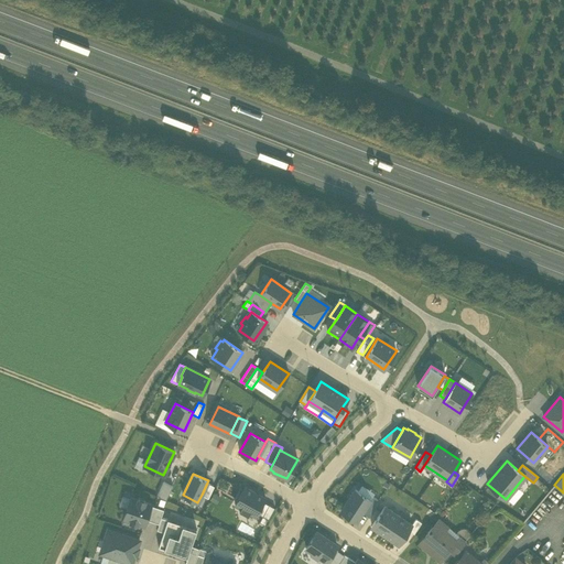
[(173,486),(164,481),(158,495),(166,499),(173,486)]
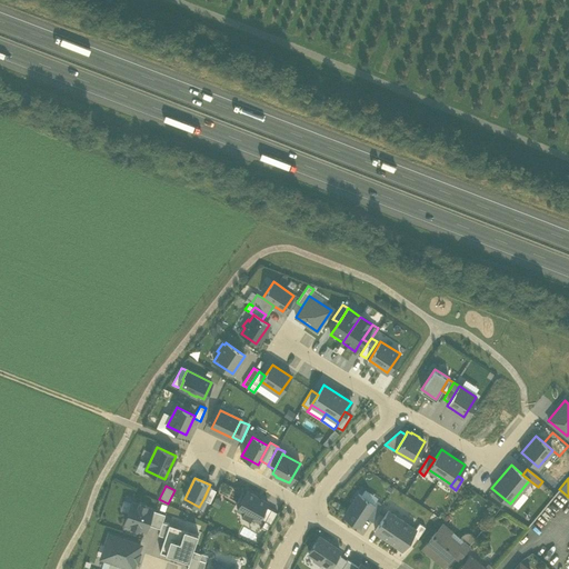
[(216,490),(209,487),(203,499),(210,502),(216,490)]
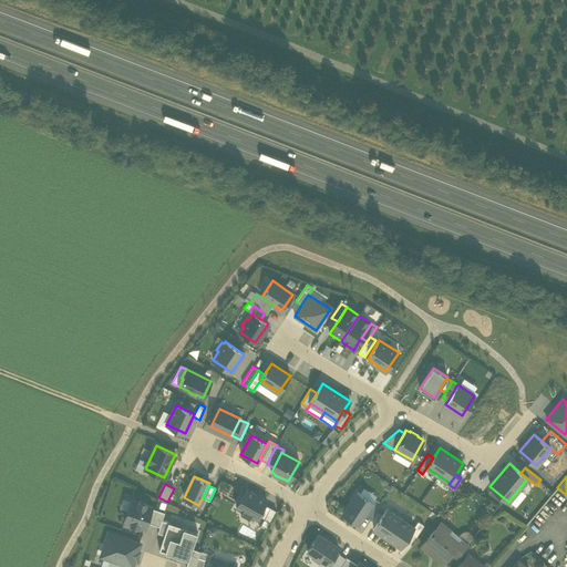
[(364,487),(360,494),(372,502),(374,498),(377,495),(364,487)]
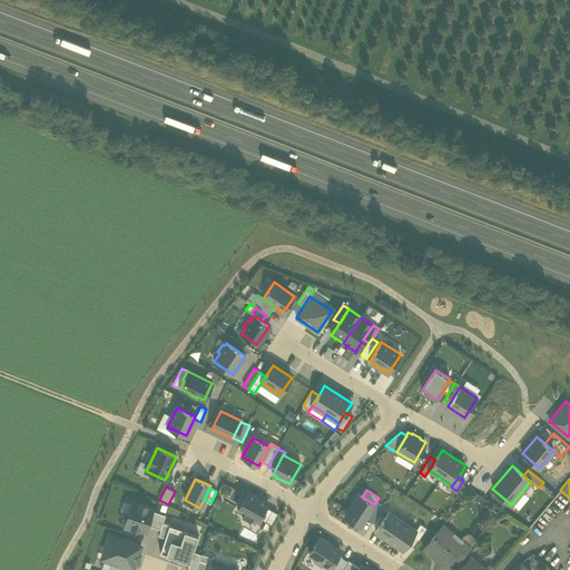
[(259,519),(266,507),(268,503),(247,491),(237,510),(243,512),(242,516),(251,520),(252,518),(258,521),(259,519)]
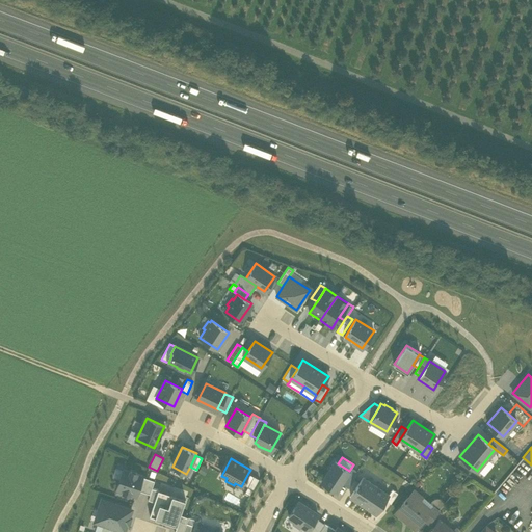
[(338,463),(335,461),(322,482),(336,491),(341,483),(349,471),(338,463)]
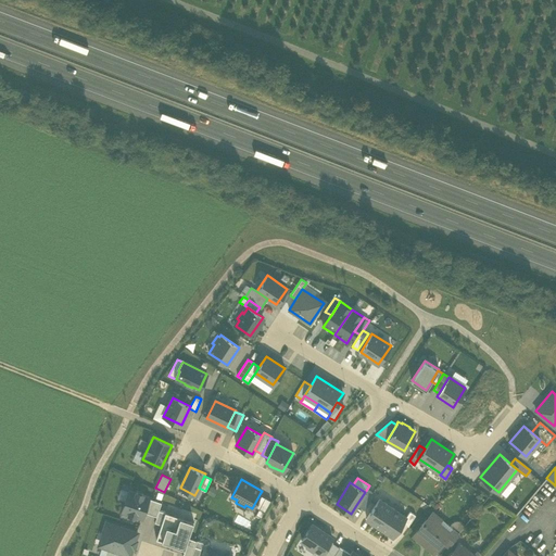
[(375,494),(367,489),(365,492),(356,505),(364,509),(367,506),(375,494)]
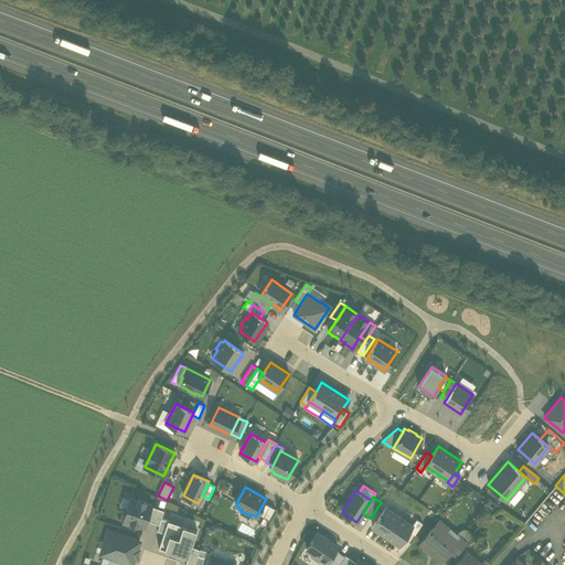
[(151,505),(152,504),(145,502),(146,501),(138,499),(138,500),(131,498),(124,519),(130,521),(130,522),(138,524),(138,523),(145,525),(147,520),(151,505)]
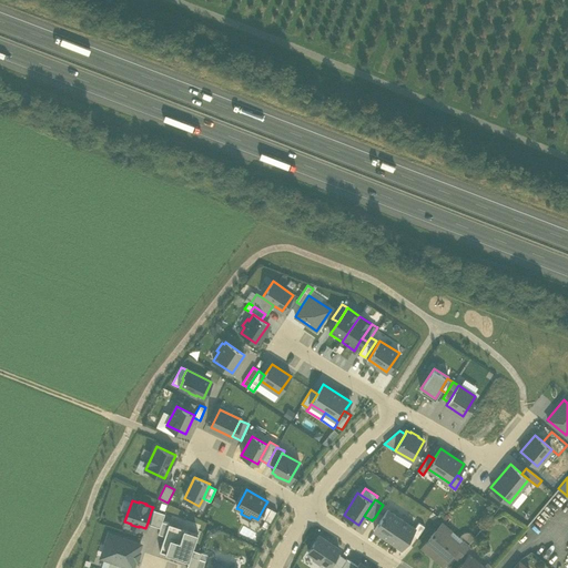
[(375,517),(381,520),(387,510),(392,504),(385,500),(383,505),(375,517)]
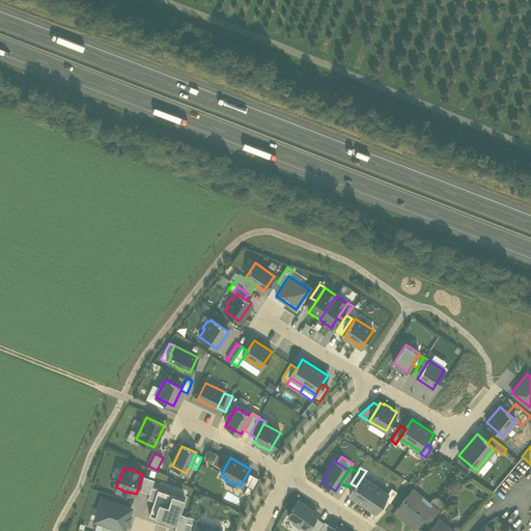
[(258,478),(248,472),(242,483),(247,485),(244,492),(249,494),(258,478)]
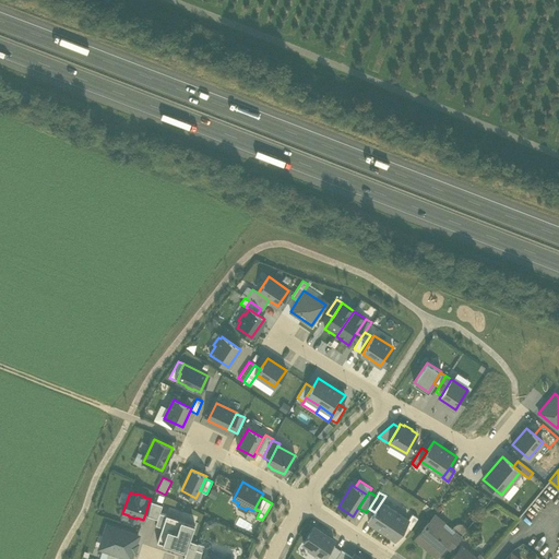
[(150,500),(145,514),(157,519),(159,512),(162,504),(150,500)]
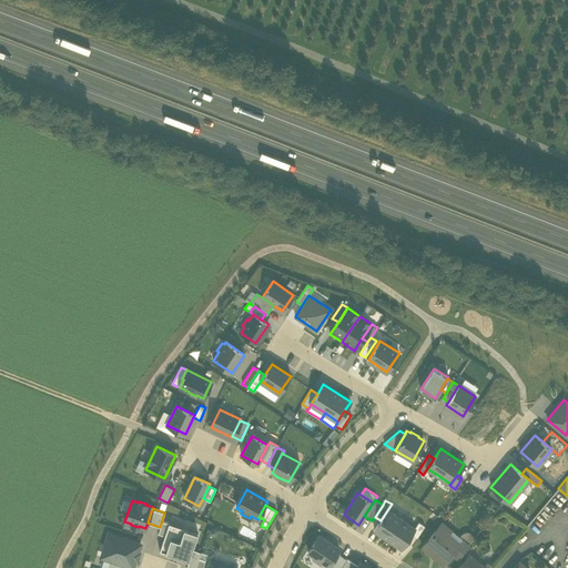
[(415,528),(387,510),(381,520),(374,529),(402,548),(412,533),(415,528)]
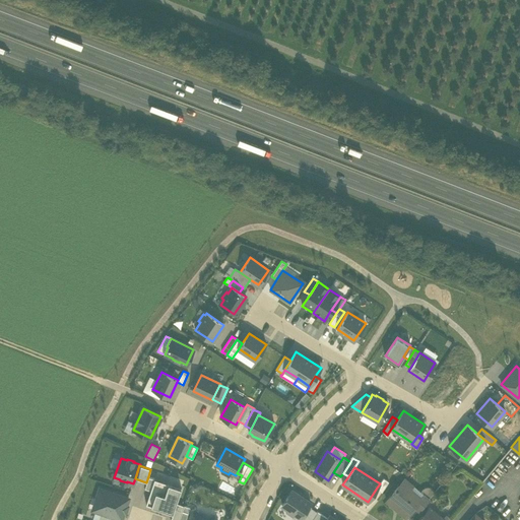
[(154,478),(148,476),(146,482),(144,489),(150,490),(154,478)]
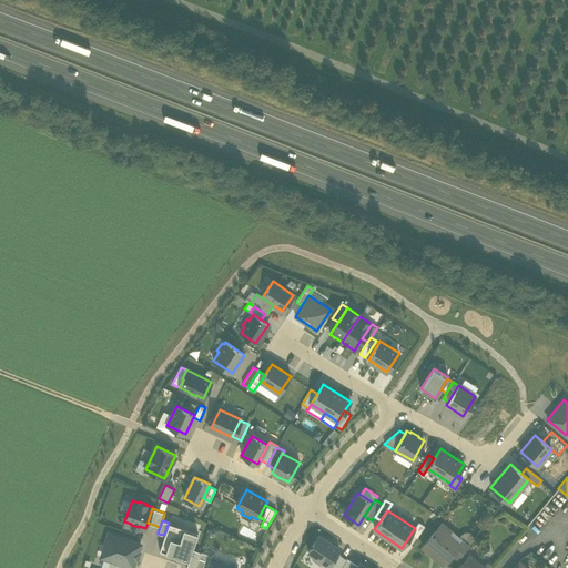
[(418,521),(415,528),(412,533),(417,537),(424,526),(418,521)]
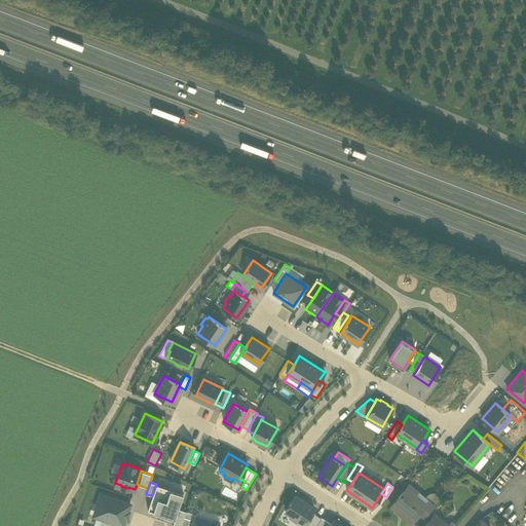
[(183,493),(156,484),(152,495),(147,510),(175,519),(179,509),(183,493)]
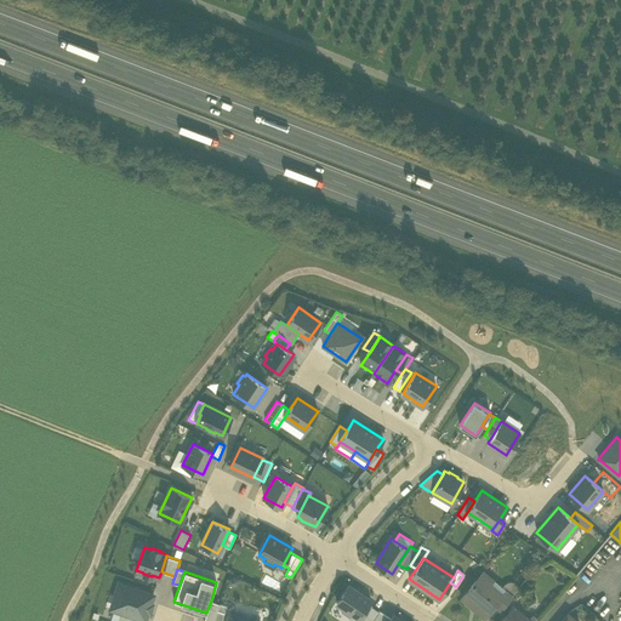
[(461,598),(484,616),(495,604),(500,597),(488,587),(494,581),(483,571),(461,598)]
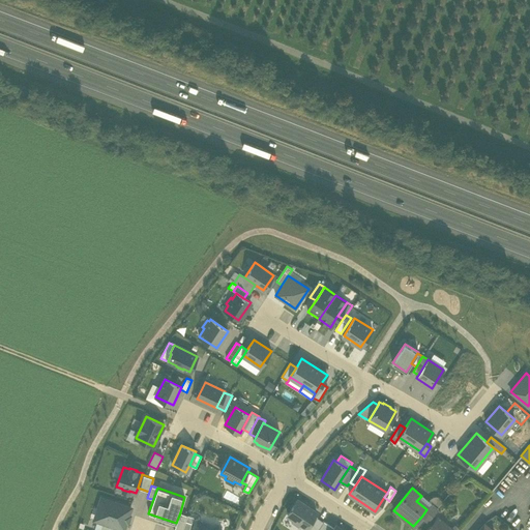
[(432,504),(421,496),(416,501),(427,509),(432,504)]
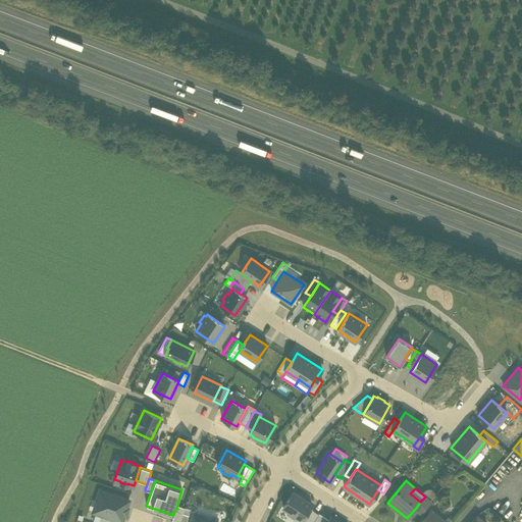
[(128,500),(100,489),(93,512),(100,514),(118,520),(121,521),(128,500)]
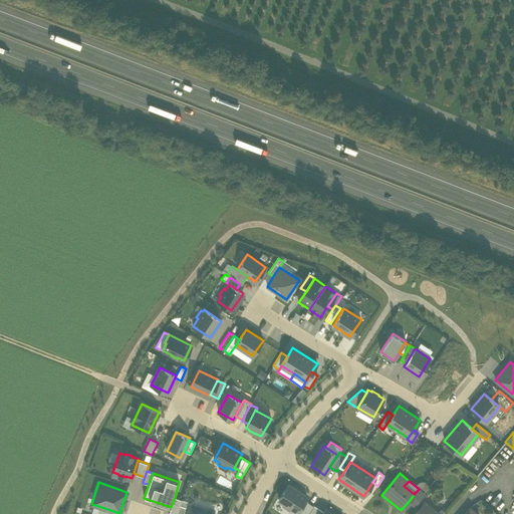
[(306,496),(288,484),(279,499),(284,503),(283,505),(289,509),(291,507),(297,511),(306,496)]
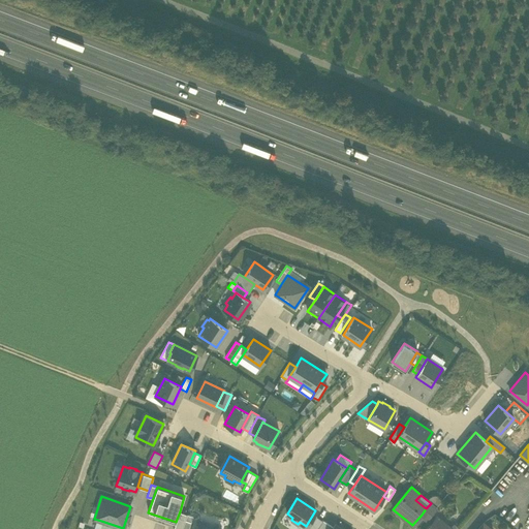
[(422,515),(426,519),(436,506),(432,502),(431,503),(426,508),(422,515)]
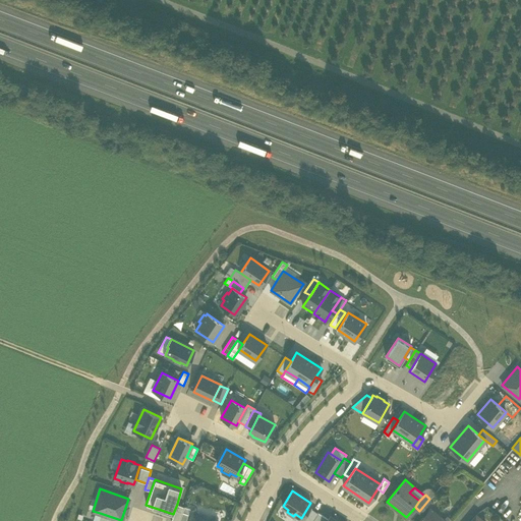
[(177,520),(183,506),(177,504),(173,514),(171,520),(177,520)]
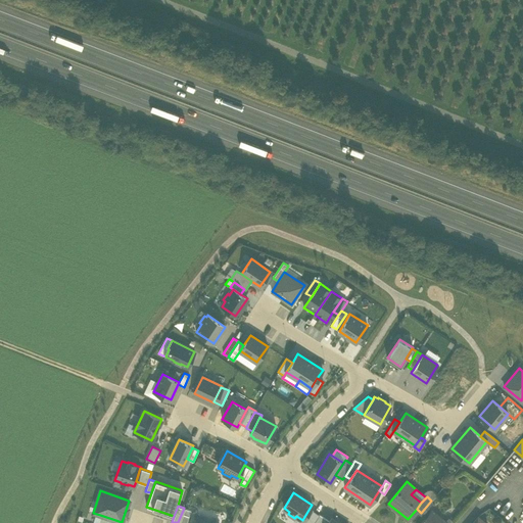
[(179,522),(186,522),(191,510),(185,508),(179,522)]
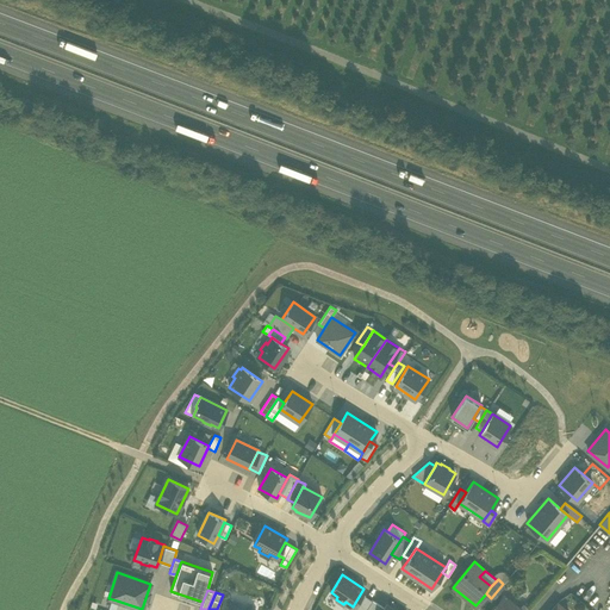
[(365,609),(373,599),(365,595),(354,609),(365,609)]
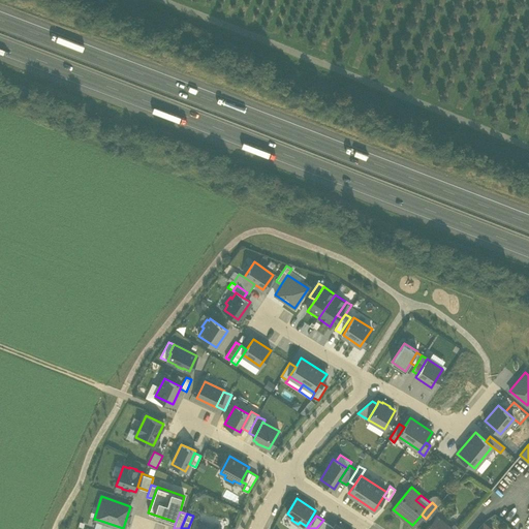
[(425,528),(445,528),(434,519),(425,528)]
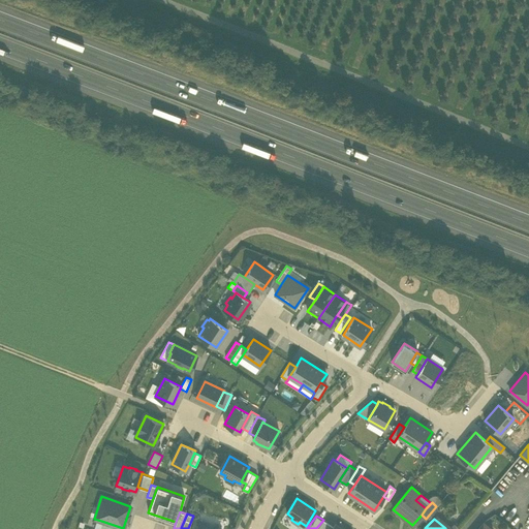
[(323,520),(316,528),(331,528),(333,527),(323,520)]
